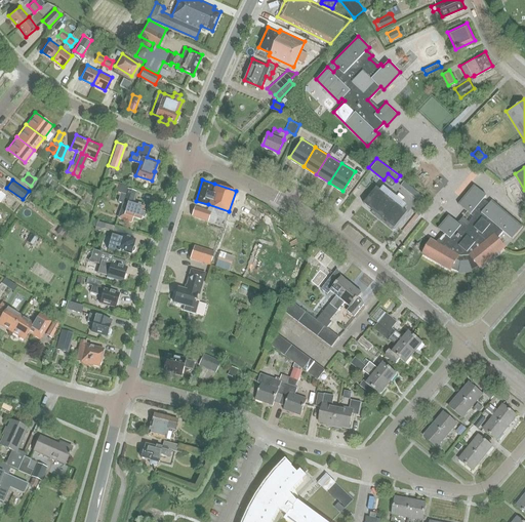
[(420,193),(404,179),(401,184),(417,197),(420,193)]
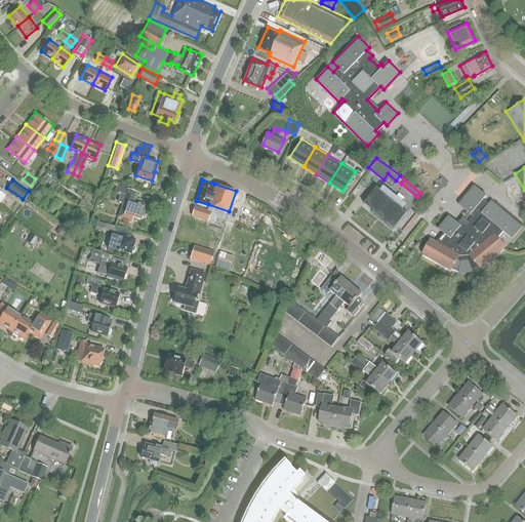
[(142,217),(142,216),(144,215),(146,211),(144,210),(144,209),(143,208),(144,204),(134,201),(138,188),(119,183),(117,190),(121,191),(118,200),(127,202),(123,217),(131,221),(132,215),(142,217)]
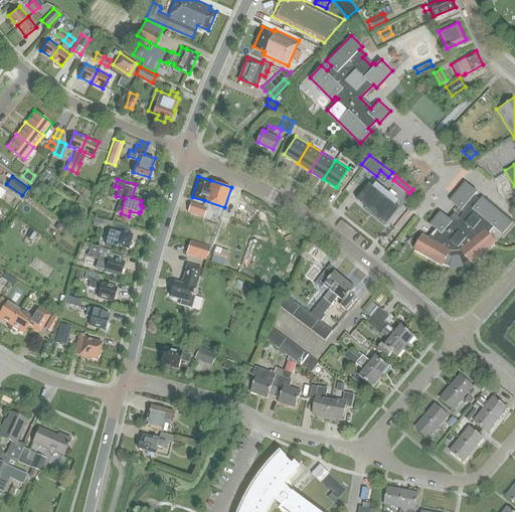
[(502,232),(513,220),(483,194),(478,201),(472,196),(478,190),(465,180),(450,198),(465,210),(460,216),(457,213),(452,219),(440,209),(430,221),(436,226),(427,236),(422,232),(414,247),(442,264),(444,261),(451,264),(451,266),(455,266),(459,265),(463,265),(463,263),(469,259),(471,261),(496,240),(488,231),(493,225),(502,232)]
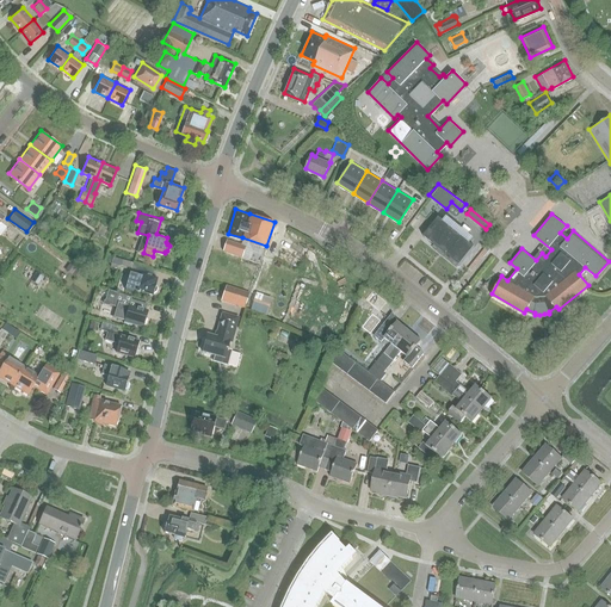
[(463,230),(461,234),(438,216),(424,234),(460,262),(474,245),(468,239),(470,236),(463,230)]
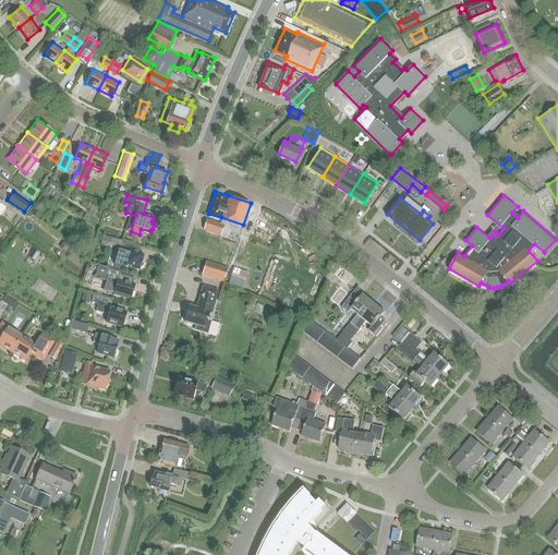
[(452,208),(447,205),(440,214),(445,218),(452,208)]
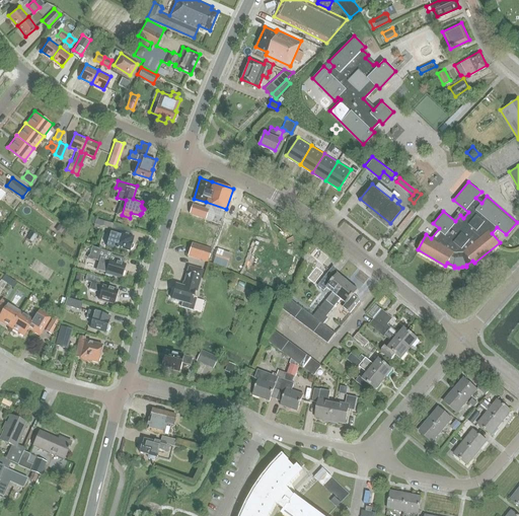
[(192,203),(190,211),(206,217),(209,208),(204,206),(192,203)]
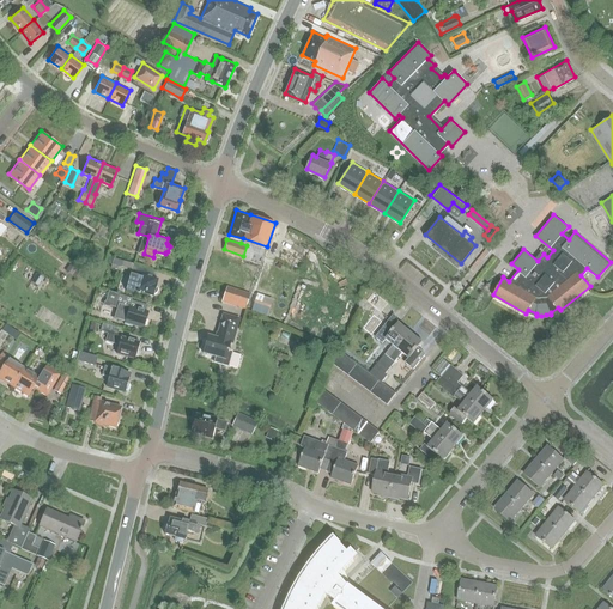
[(121,265),(133,268),(134,262),(113,256),(110,265),(121,268),(121,265)]
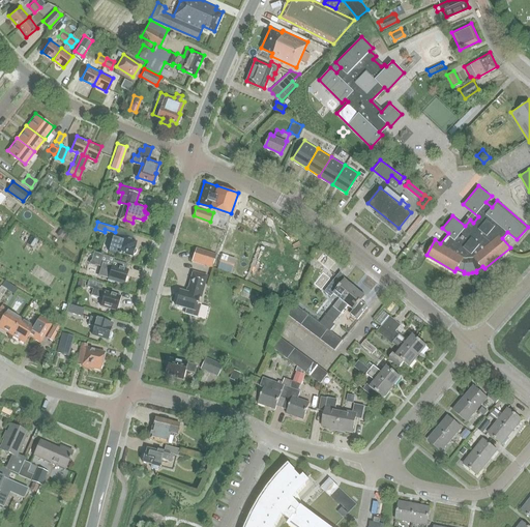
[(56,233),(61,236),(65,231),(60,227),(56,233)]
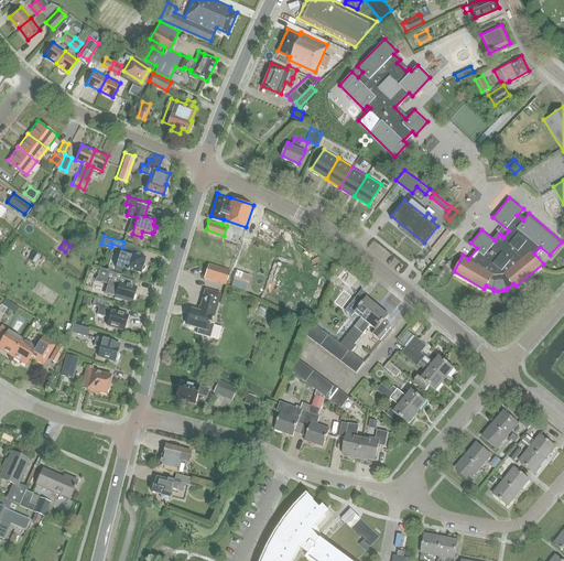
[(82,251),(90,255),(94,245),(85,243),(82,251)]
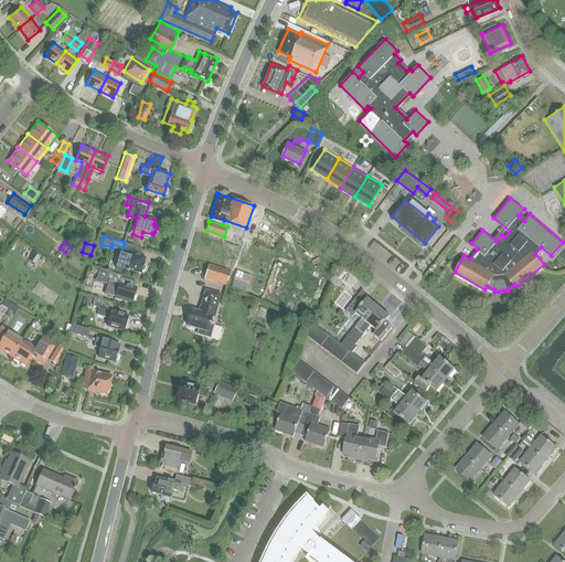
[(33,250),(29,257),(34,262),(40,254),(33,250)]
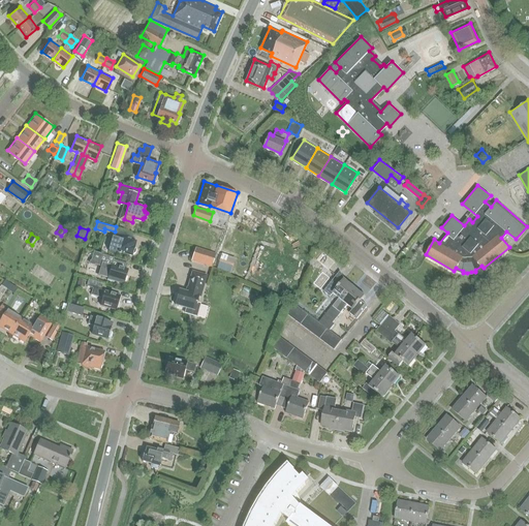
[(134,245),(135,240),(122,236),(121,238),(113,235),(107,249),(115,251),(116,248),(118,249),(132,253),(132,252),(135,251),(135,248),(134,246),(135,245),(134,245)]
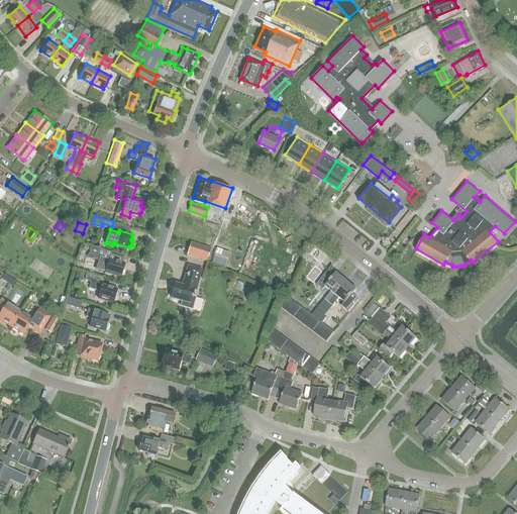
[(207,259),(211,245),(191,239),(187,252),(207,259)]
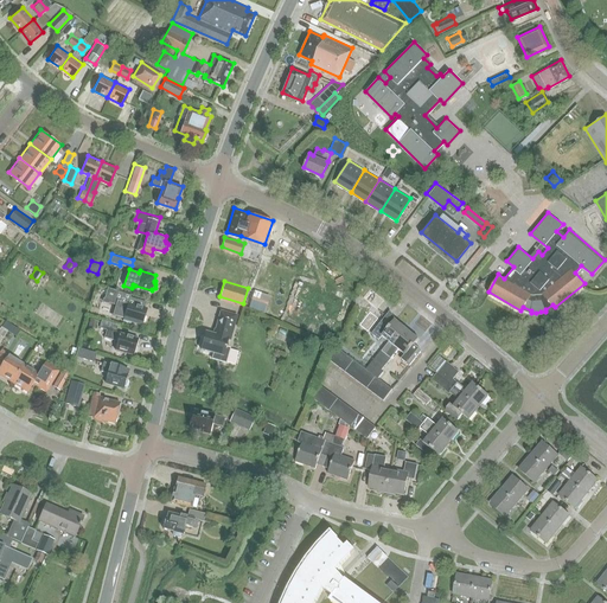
[(104,296),(103,299),(109,300),(116,302),(113,313),(123,316),(122,319),(131,321),(131,319),(142,322),(147,307),(144,306),(146,300),(129,295),(129,293),(115,288),(108,286),(104,296)]
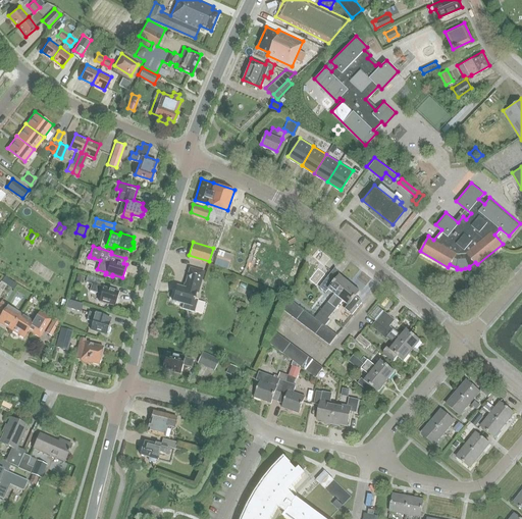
[(217,254),(214,260),(227,265),(231,255),(226,253),(224,257),(217,254)]
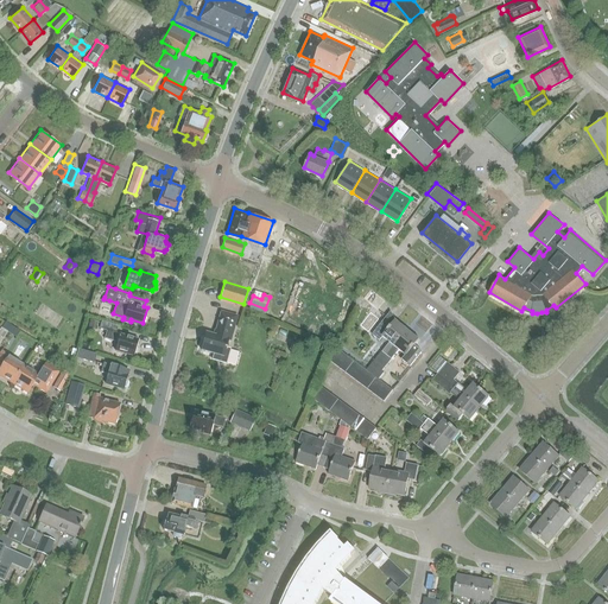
[(230,338),(236,313),(221,310),(216,328),(215,328),(214,332),(206,330),(201,348),(214,351),(213,357),(226,361),(229,347),(227,345),(227,344),(226,344),(228,337),(230,338)]
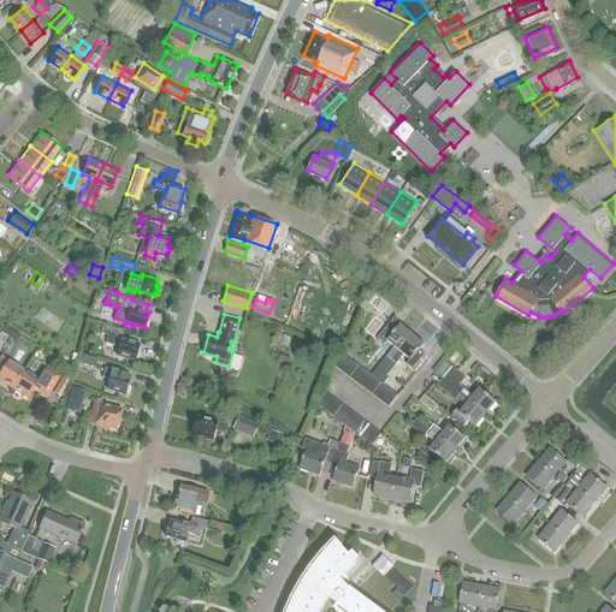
[(375,314),(363,327),(372,334),(384,320),(375,314)]
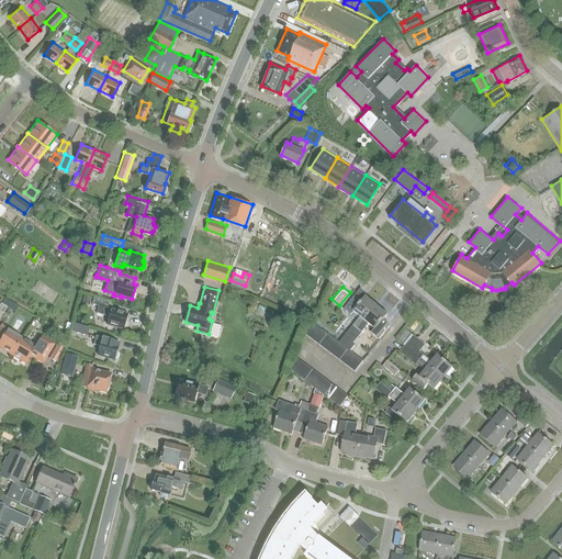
[(90,295),(82,293),(80,301),(87,303),(90,295)]
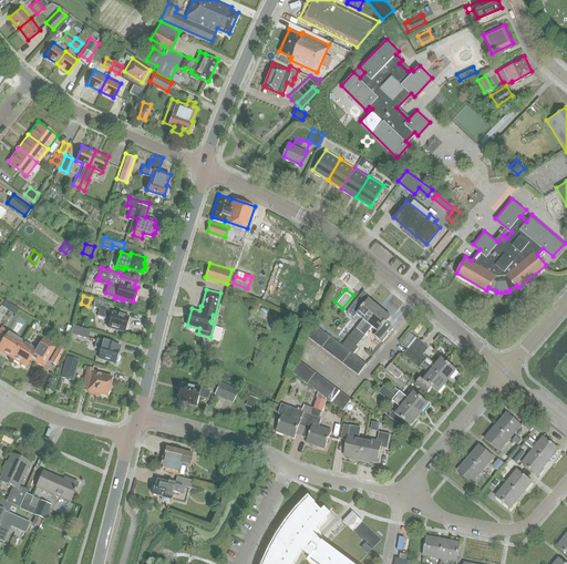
[(112,310),(107,308),(109,301),(94,297),(92,304),(99,306),(96,313),(110,317),(107,325),(124,330),(129,316),(120,313),(120,311),(112,309),(112,310)]
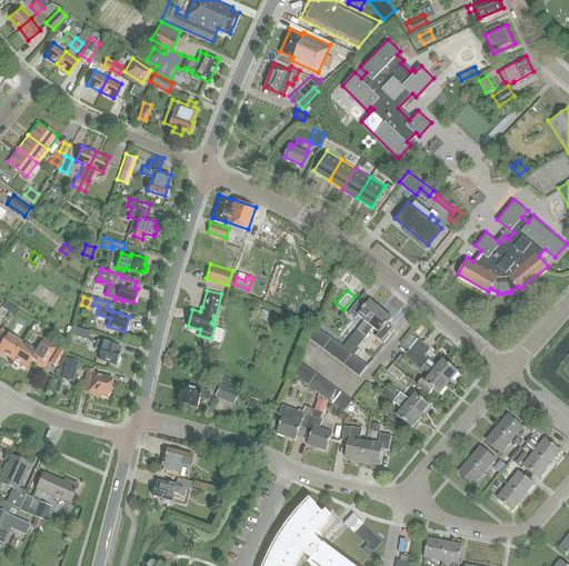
[(357,327),(361,330),(381,307),(370,298),(365,305),(358,299),(348,311),(355,317),(358,314),(365,319),(357,327)]
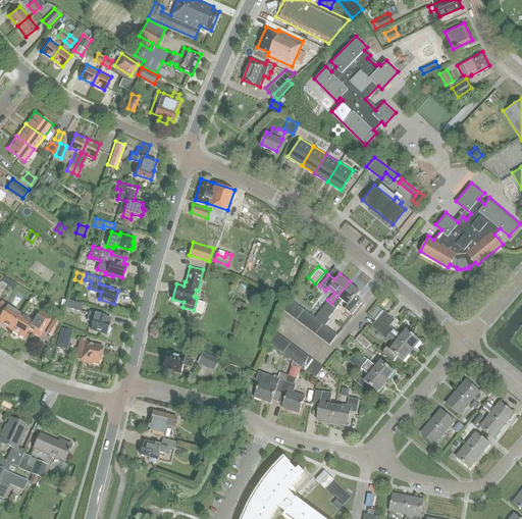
[(356,296),(360,290),(350,281),(331,303),(327,309),(329,311),(332,311),(343,299),(349,304),(346,308),(352,312),(361,301),(356,296)]
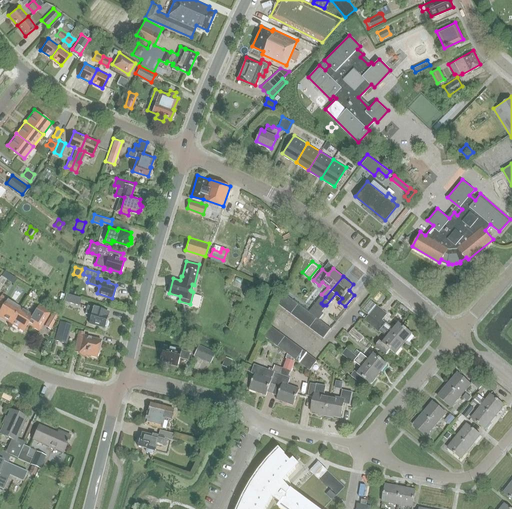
[(80,296),(65,291),(63,299),(78,303),(80,296)]
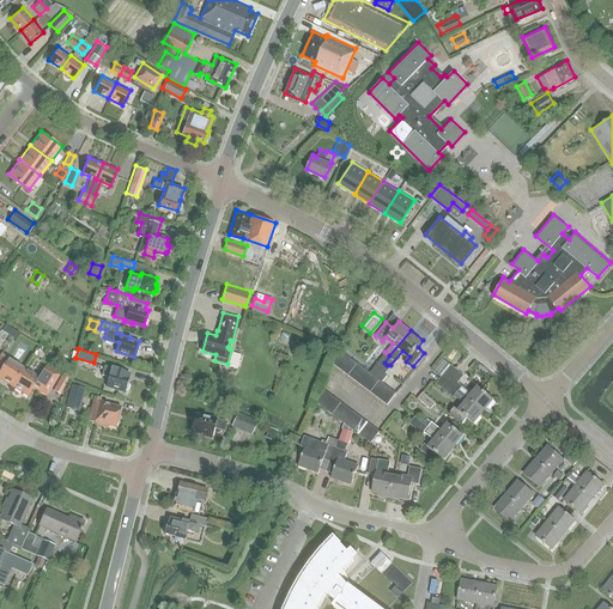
[(337,365),(346,353),(340,348),(332,360),(337,365)]
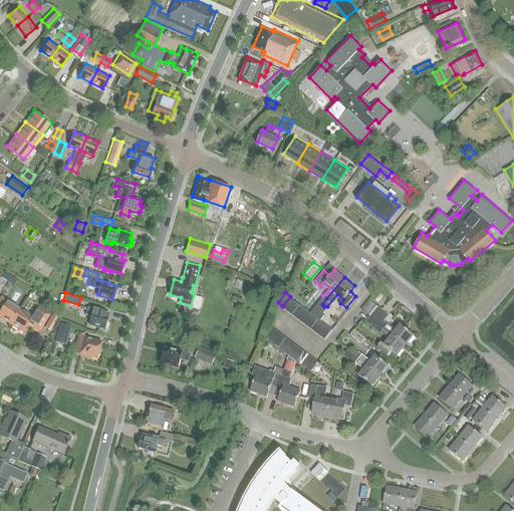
[(0,315),(11,322),(20,307),(7,299),(6,300),(4,299),(5,296),(1,294),(0,296),(0,305),(2,307),(0,310),(0,315)]
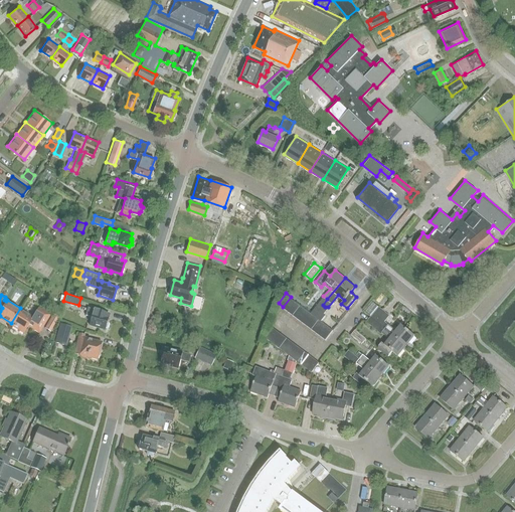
[(288,310),(295,300),(291,297),(283,307),(288,310)]
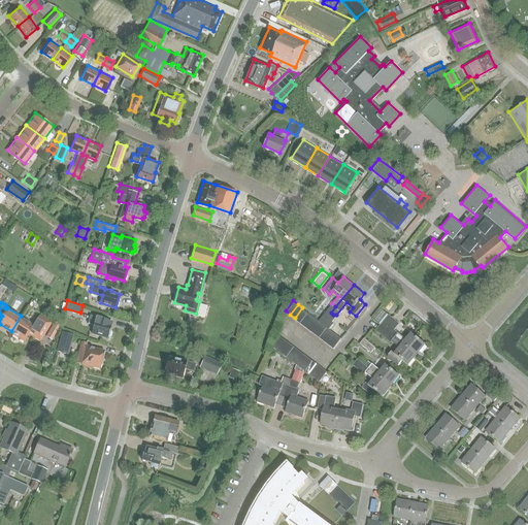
[(300,322),(307,312),(302,307),(295,318),(300,322)]
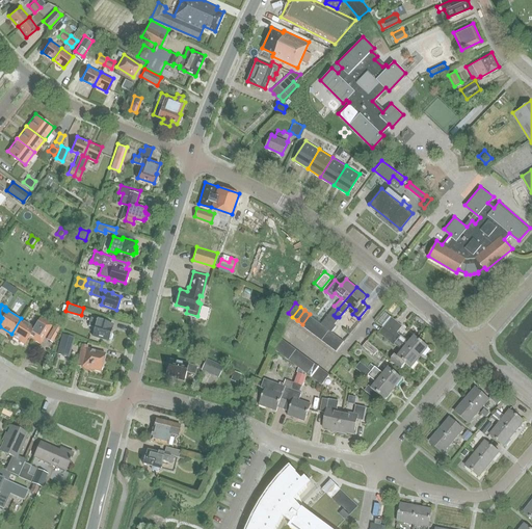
[(307,327),(315,317),(310,314),(302,324),(307,327)]
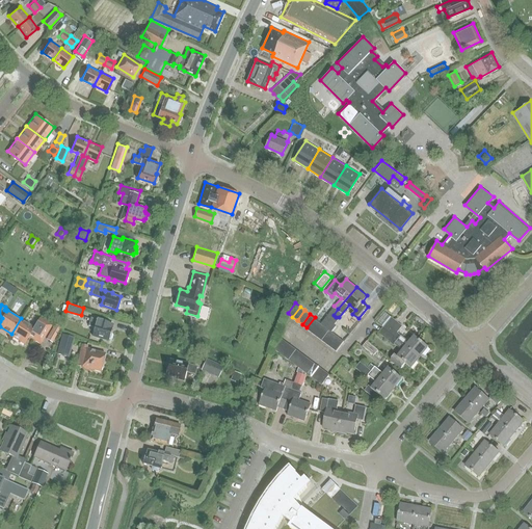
[(52,322),(41,315),(33,326),(21,318),(11,334),(24,342),(28,335),(41,342),(52,322)]
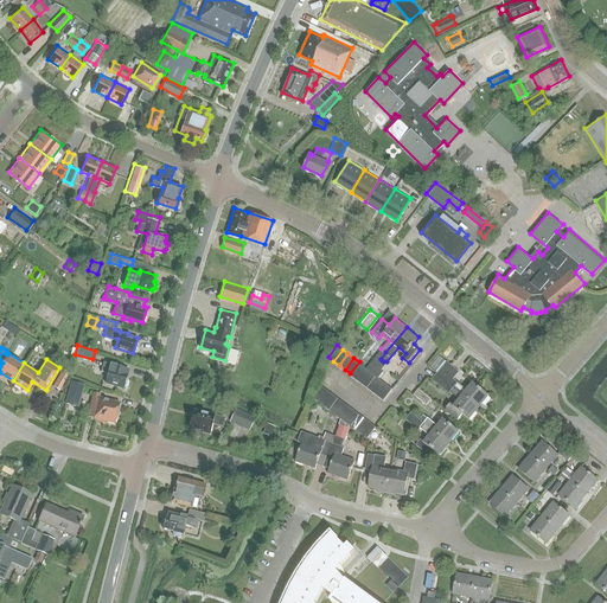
[(472,380),(466,387),(458,380),(453,377),(459,370),(447,359),(436,371),(453,385),(454,385),(479,405),(489,393),(472,380)]
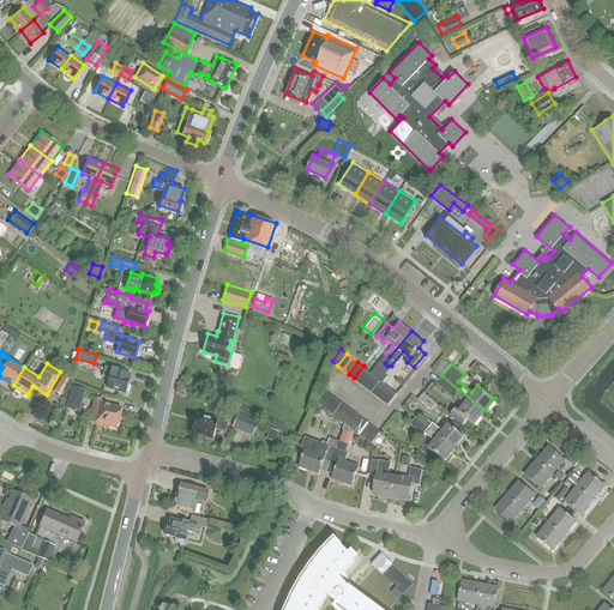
[(128,376),(130,372),(104,364),(102,373),(109,375),(107,385),(125,390),(128,378),(128,376)]
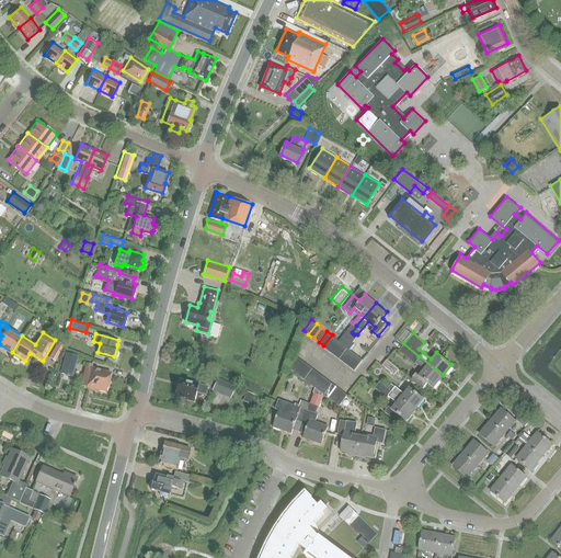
[(329,349),(336,339),(332,334),(323,345),(329,349)]
